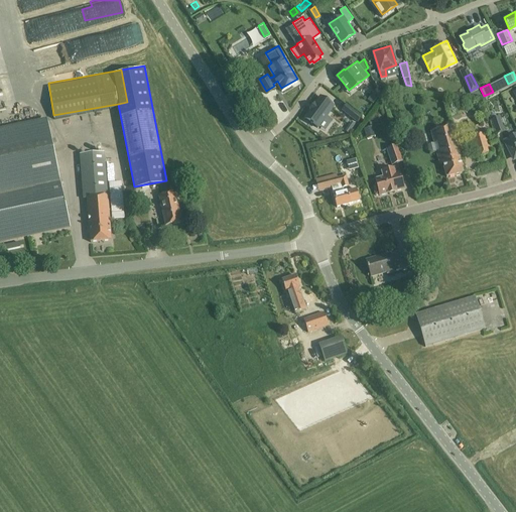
[(254,101),(258,98),(260,97),(253,85),(247,89),(254,101)]
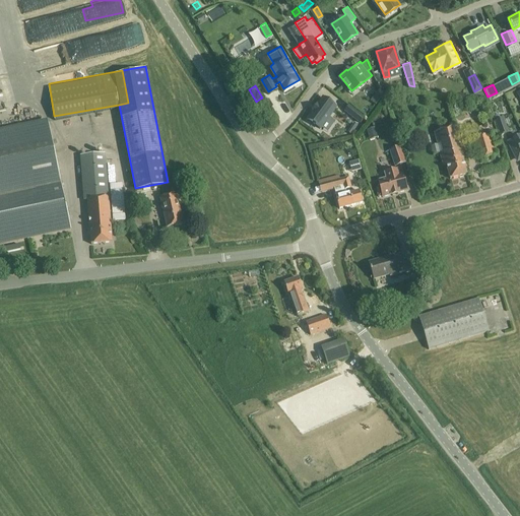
[(323,94),(307,116),(320,125),(336,104),(323,94)]
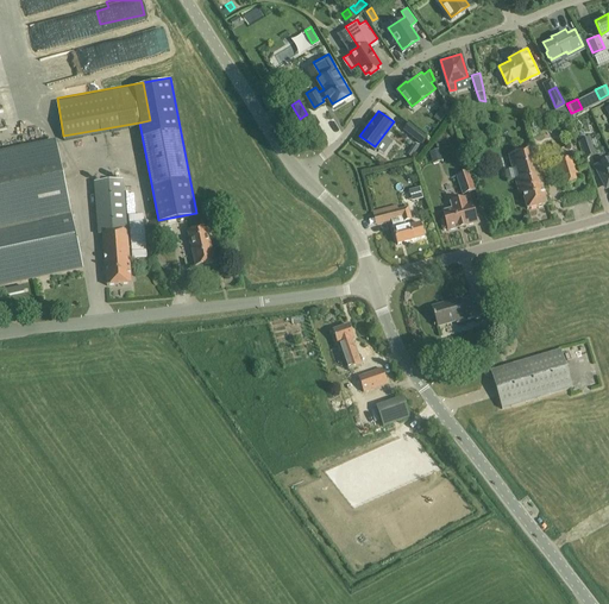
[(408,120),(405,126),(415,136),(420,130),(408,120)]
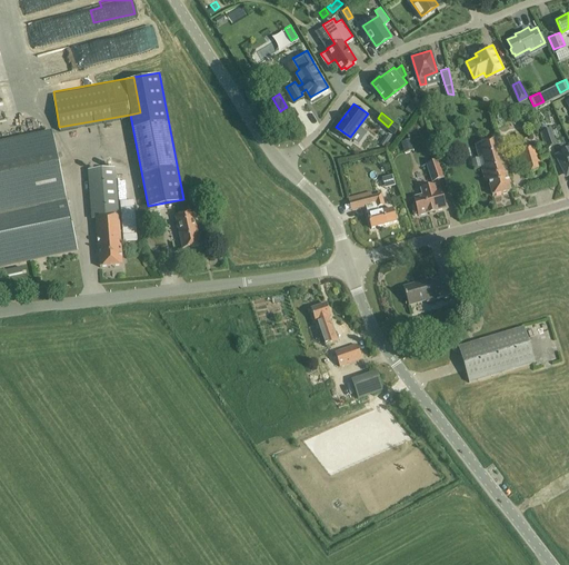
[(556,141),(550,126),(541,129),(547,145),(556,141)]
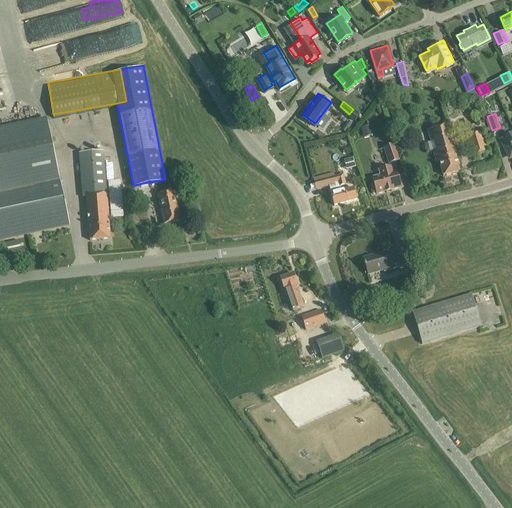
[(47,116),(0,125),(0,189),(60,177),(47,116)]
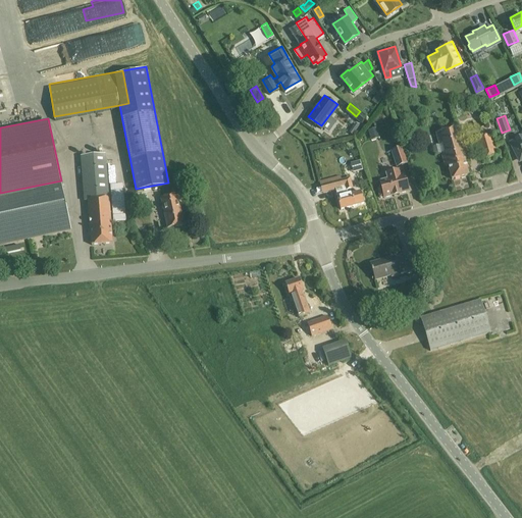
[(457,124),(436,130),(439,142),(444,141),(446,149),(441,150),(445,162),(448,161),(452,175),(468,171),(465,157),(466,157),(457,124)]
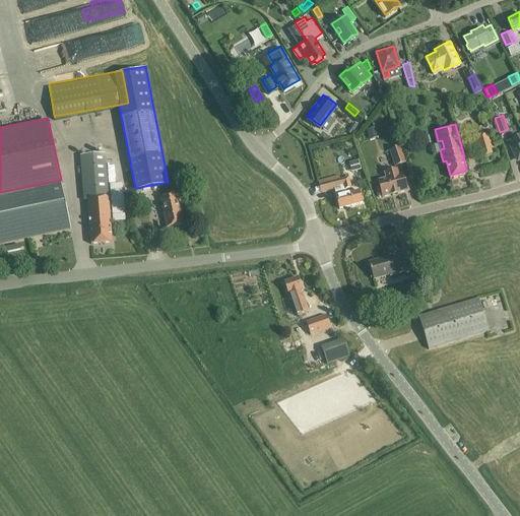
[(495,150),(489,131),(476,135),(482,154),(495,150)]
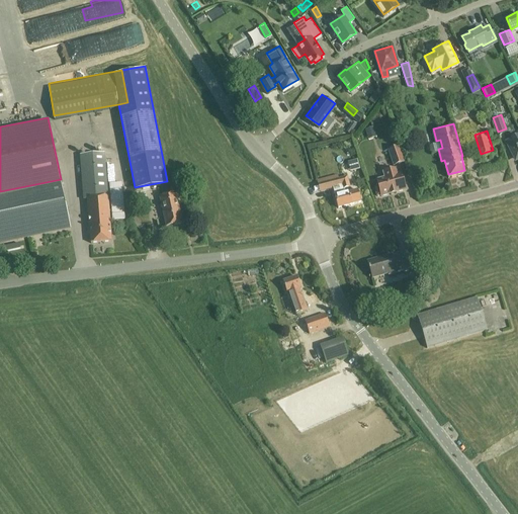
[(517,133),(511,136),(512,138),(508,140),(516,156),(517,154),(517,133)]
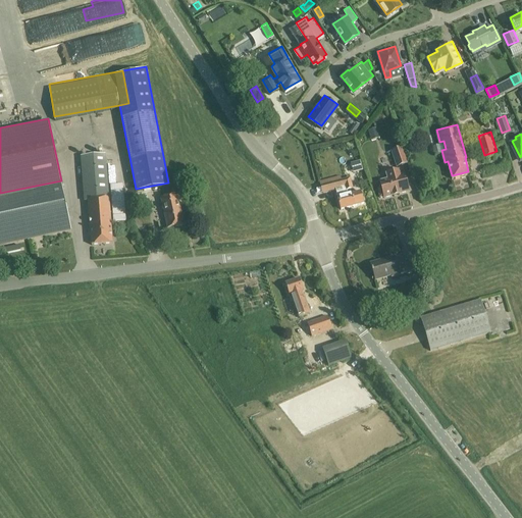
[(392,148),(397,163),(407,160),(401,145),(392,148)]
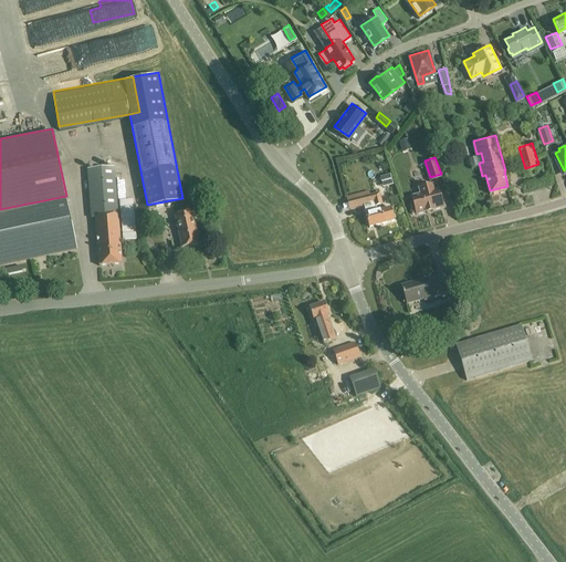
[(100,262),(122,260),(113,164),(86,166),(92,215),(95,214),(100,262)]
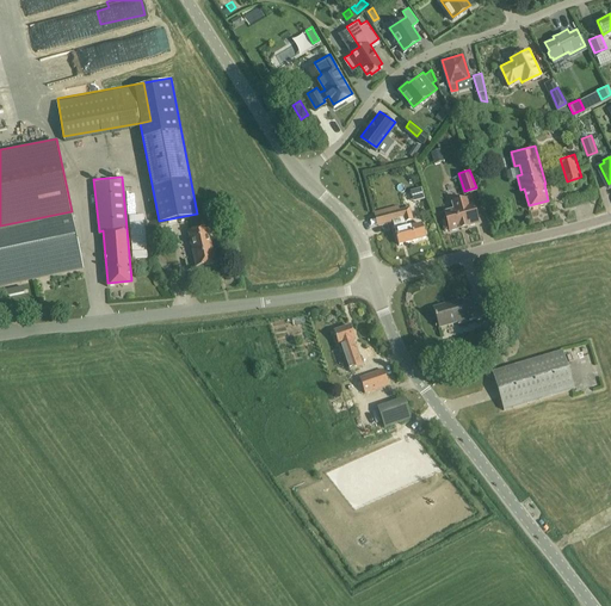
[(412,187),(414,198),(424,196),(421,185),(412,187)]
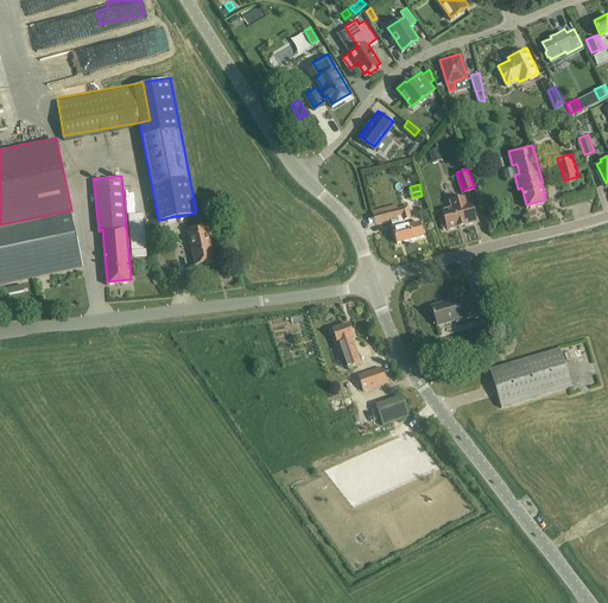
[(466,202),(464,196),(449,200),(451,205),(441,208),(443,216),(441,216),(443,226),(447,226),(447,227),(457,223),(457,224),(466,222),(466,221),(476,219),(470,201),(466,202)]
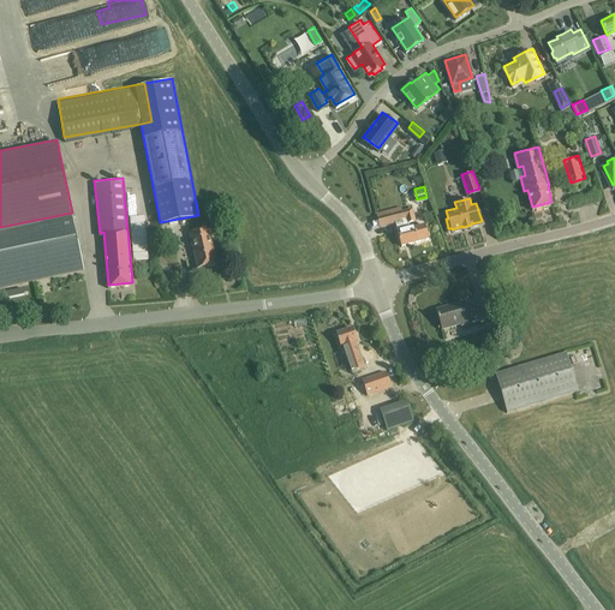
[(395,219),(401,243),(429,235),(425,222),(410,226),(408,220),(415,219),(412,205),(401,209),(388,211),(390,220),(395,219)]
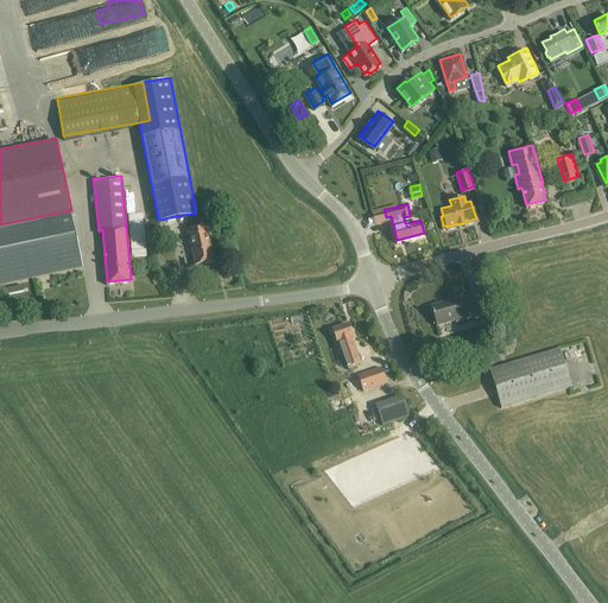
[(0,224),(0,280),(82,262),(71,210),(0,224)]
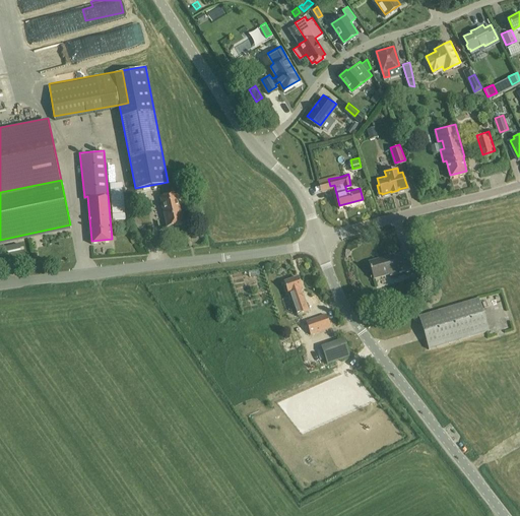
[(177,191),(160,194),(167,224),(183,220),(177,191)]
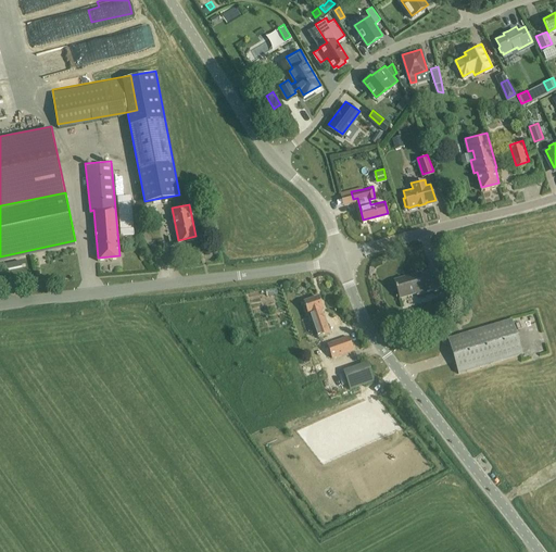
[(400,295),(432,285),(433,289),(446,286),(441,266),(428,271),(429,272),(421,275),(420,270),(394,277),(396,284),(395,284),(396,286),(397,286),(400,295)]
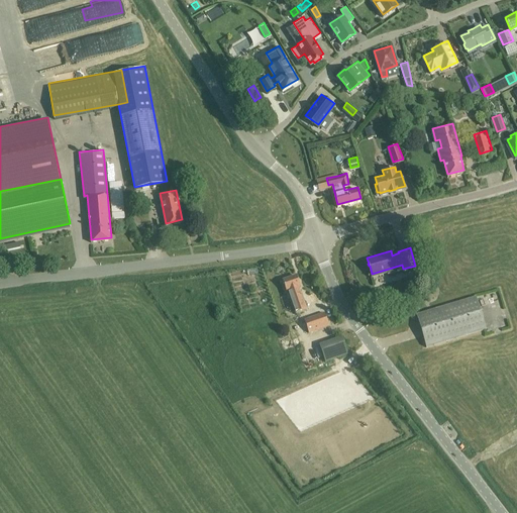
[(296,273),(283,278),(288,294),(290,294),(296,310),(306,307),(299,285),(300,284),(296,273)]
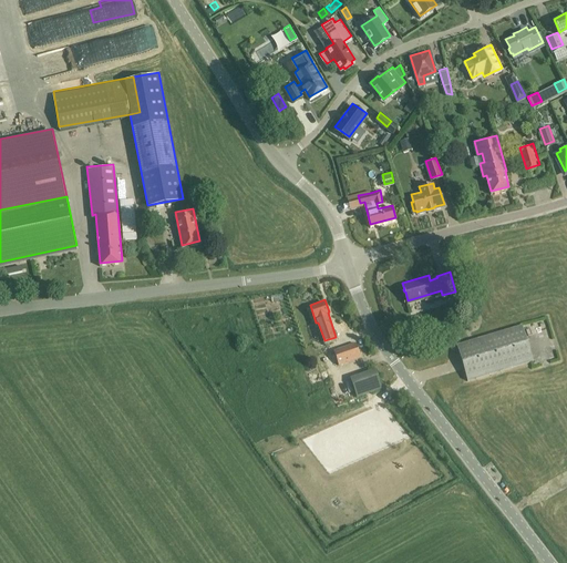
[(522,323),(496,330),(456,343),(467,377),(533,358),(522,323)]
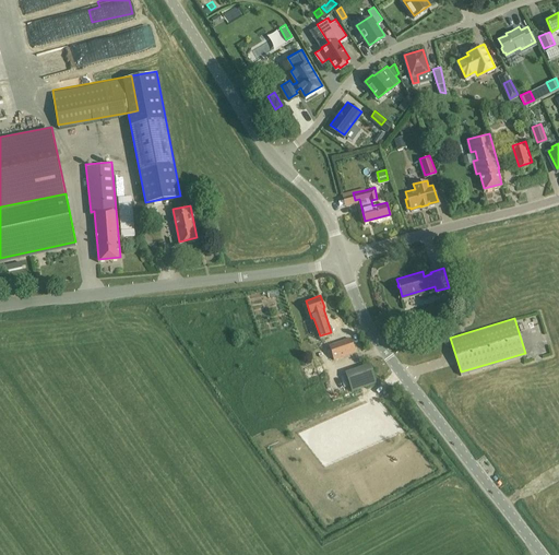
[(199,332),(207,349),(215,345),(206,329),(199,332)]
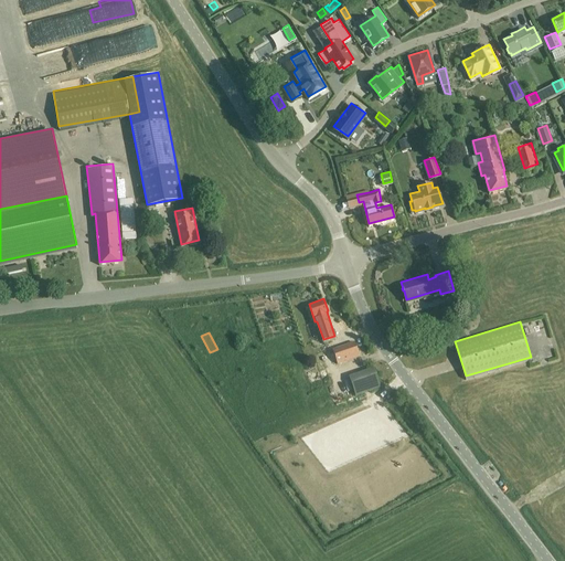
[(354,339),(332,347),(337,360),(359,352),(354,339)]
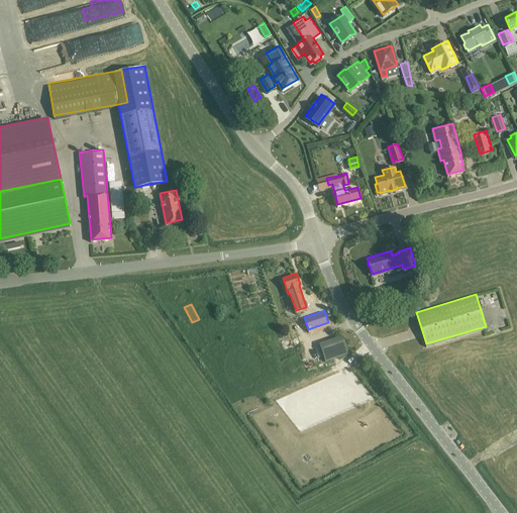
[(342,334),(319,342),(325,360),(348,351),(342,334)]
